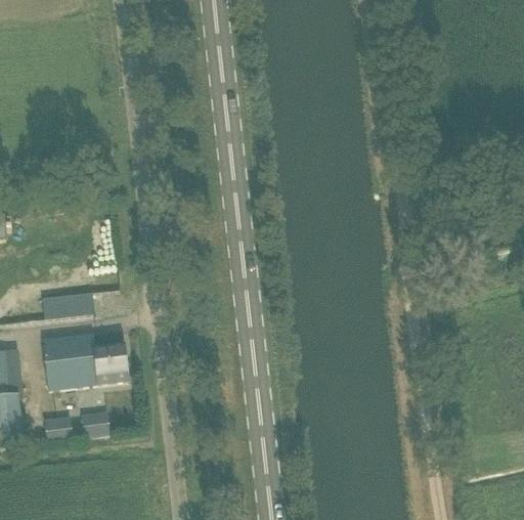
[(127,311),(125,289),(93,292),(96,315),(127,311)]
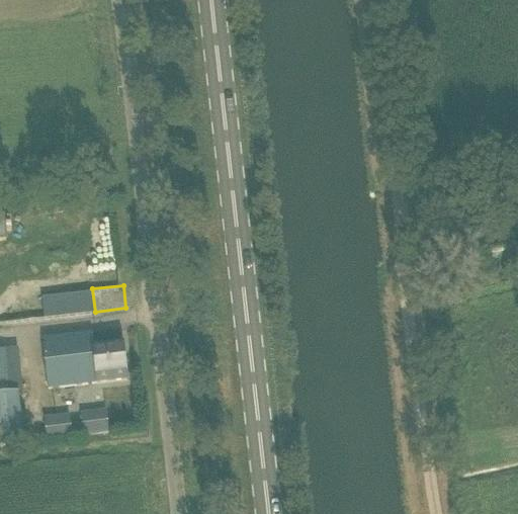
[(46,386),(107,379),(127,376),(123,340),(91,344),(90,328),(39,333),(46,386)]
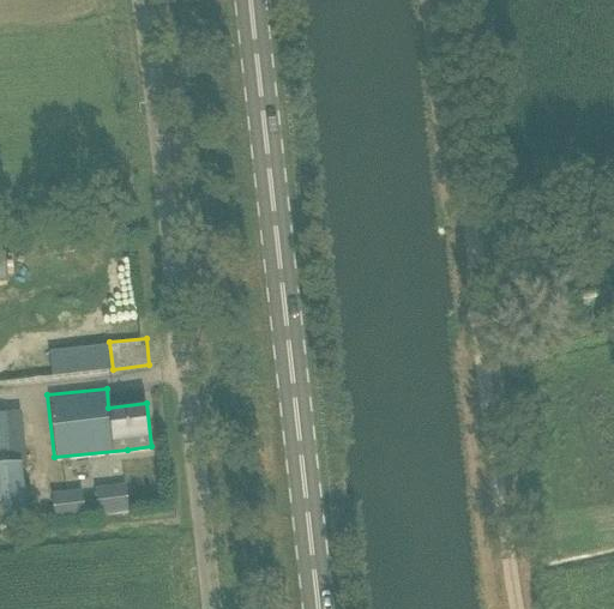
[(22,464),(6,465),(0,412),(0,524),(28,522),(22,464)]
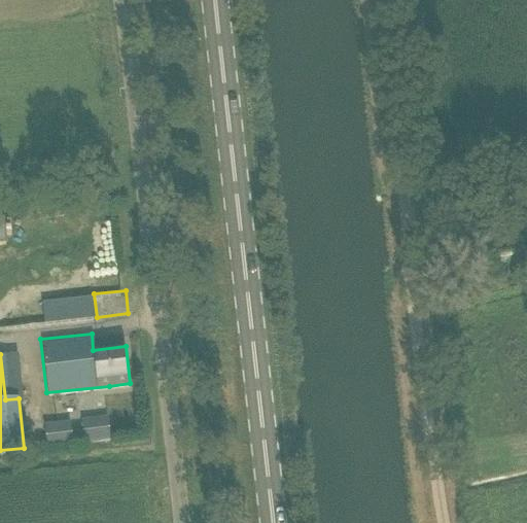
[(83,416),(85,442),(110,440),(108,415),(83,416)]
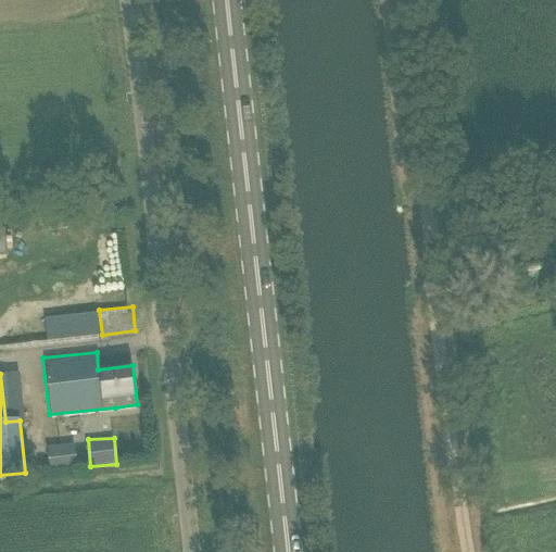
[(48,446),(51,468),(76,465),(73,442),(48,446)]
